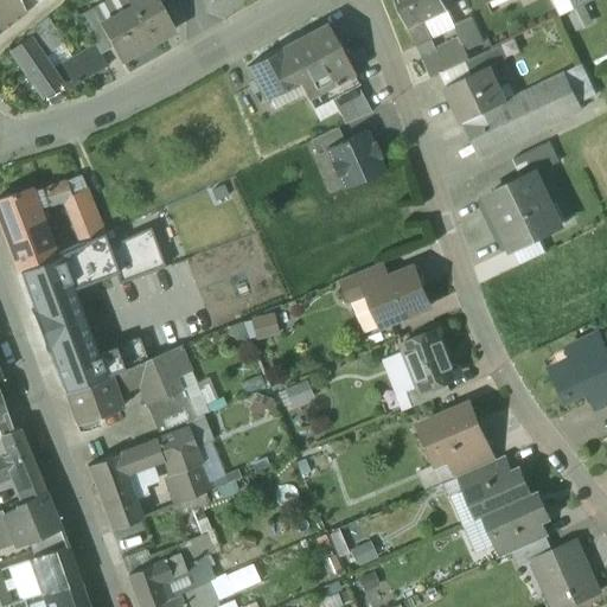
[(19,0),(10,0),(0,7),(0,32),(26,13),(19,0)]
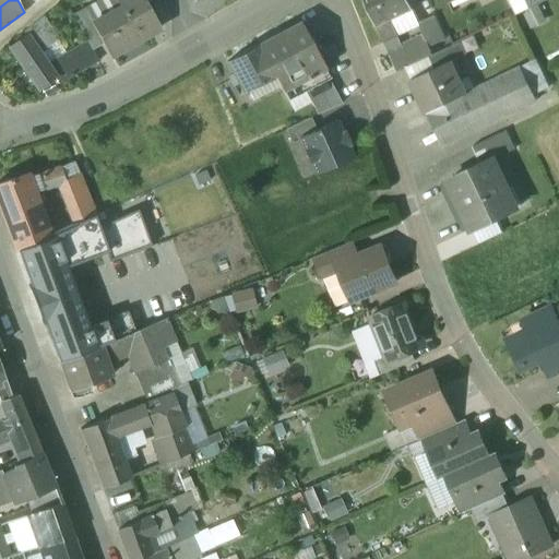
[(103,18),(93,0),(71,0),(87,27),(93,25),(92,23),(103,18)]
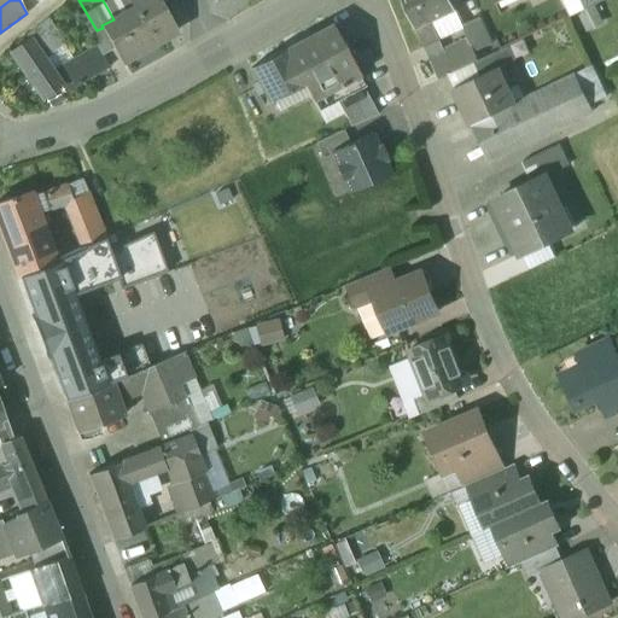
[(159,0),(128,0),(133,9),(153,45),(178,31),(159,0)]
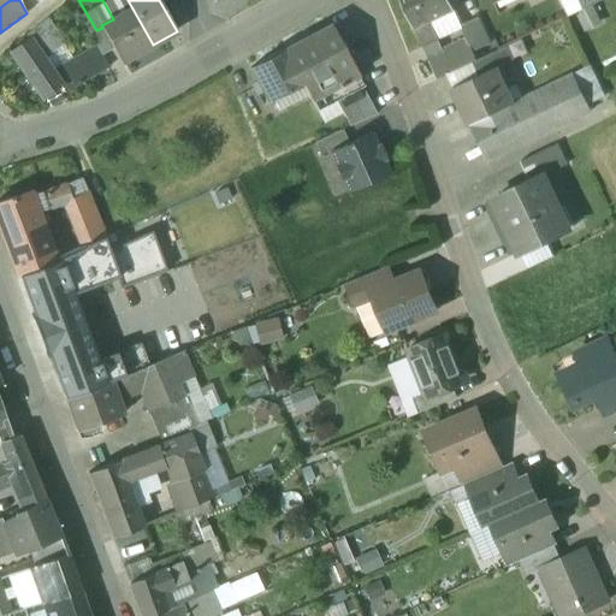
[(449,0),(401,0),(414,29),(454,11),(449,0)]
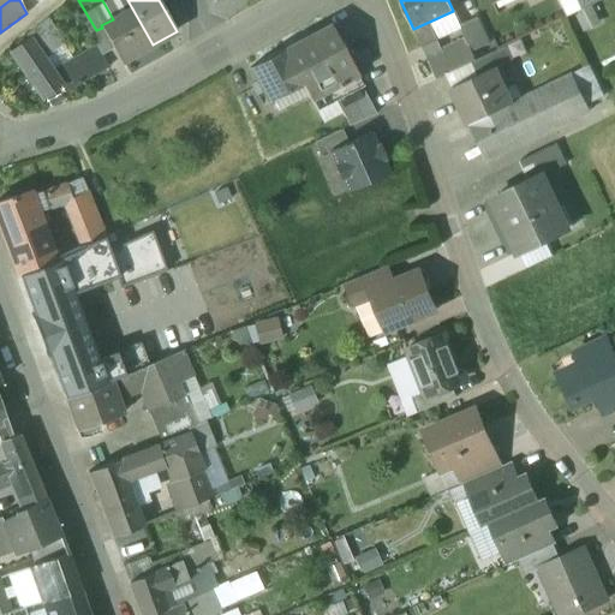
[(575,13),(584,10),(578,0),(560,0),(568,17),(575,13)]
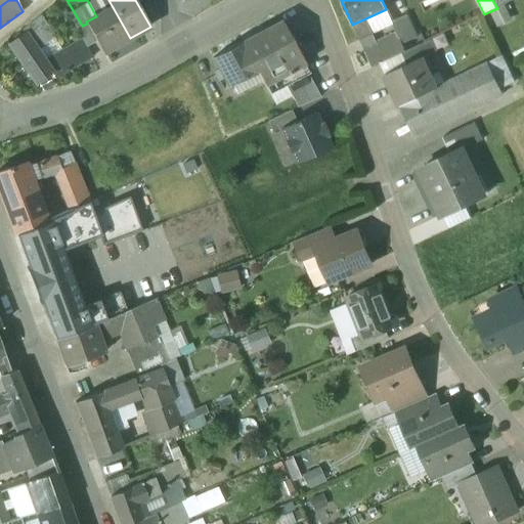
[(497,8),(490,11),(498,27),(511,20),(504,5),(497,8)]
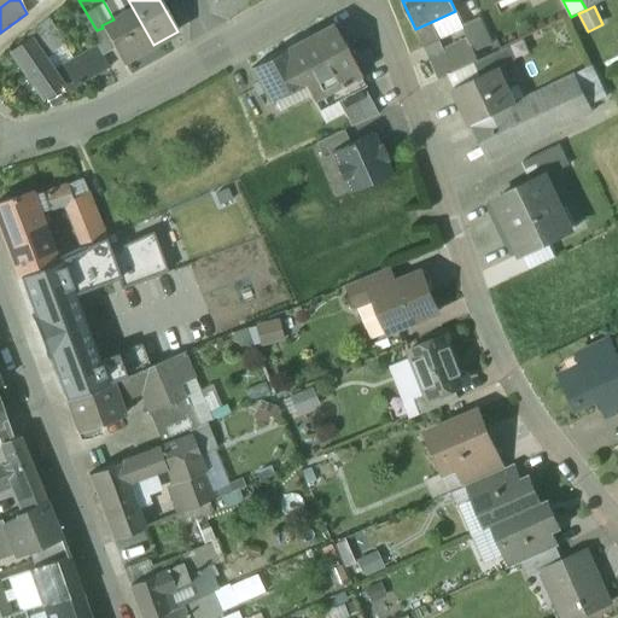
[(114,19),(101,25),(103,28),(108,38),(101,41),(108,51),(114,47),(121,62),(153,45),(133,9),(114,19)]
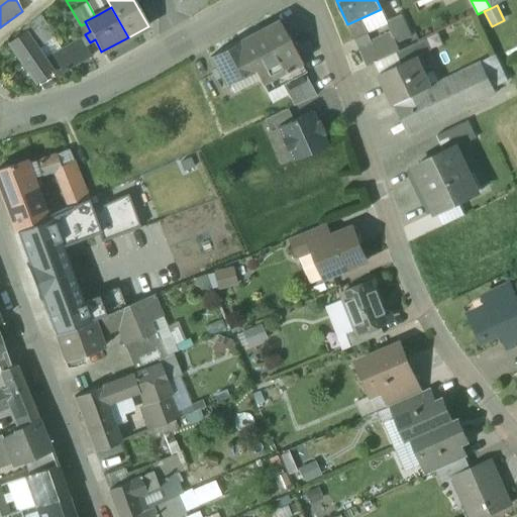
[(402,15),(387,22),(393,34),(397,43),(412,36),(402,15)]
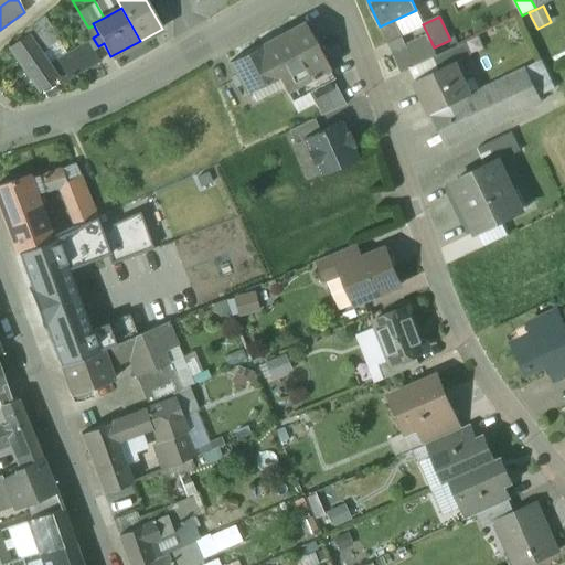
[(44,18),(25,33),(25,36),(28,35),(39,53),(57,39),(44,18)]
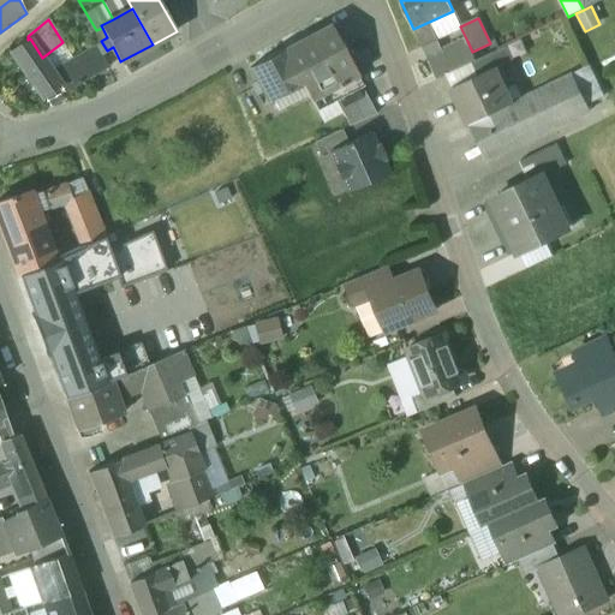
[(332,25),(286,49),(304,84),(303,84),(316,112),(362,88),(364,87),(332,25)]
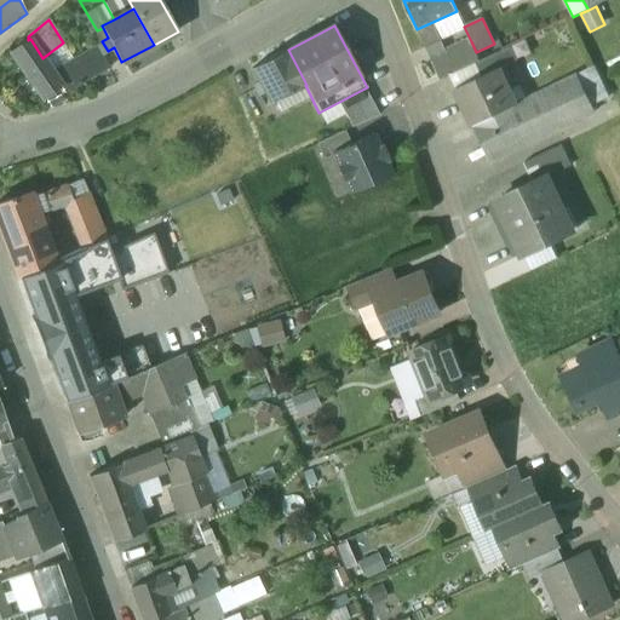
[(91,36),(84,40),(90,51),(96,47),(91,36)]
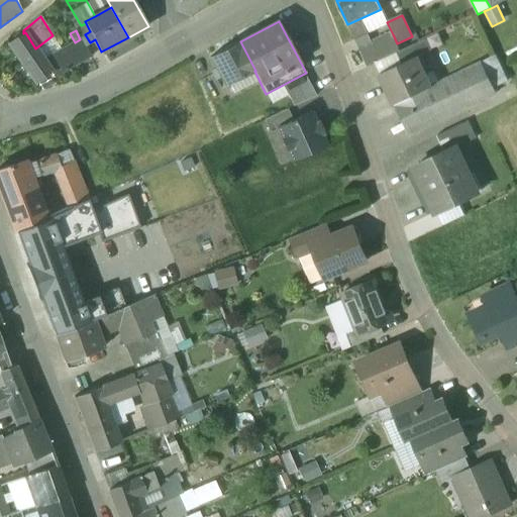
[(35,48),(25,32),(23,33),(8,44),(35,84),(50,74),(53,73),(43,60),(35,48)]
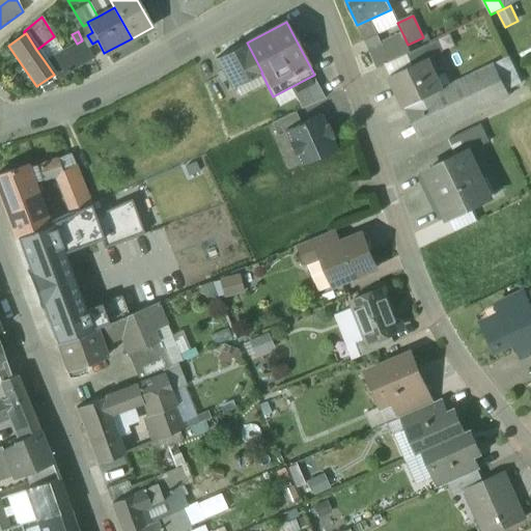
[(403,35),(369,52),(376,68),(408,54),(411,52),(408,45),(403,35)]
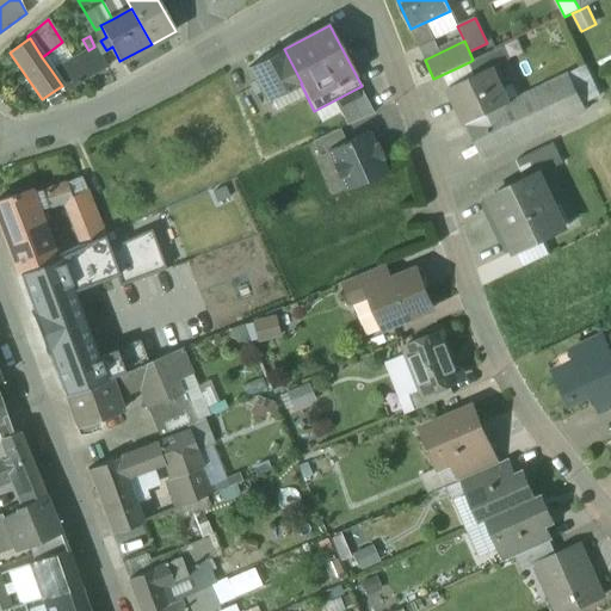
[(88,50),(80,55),(93,76),(106,68),(94,47),(88,50)]
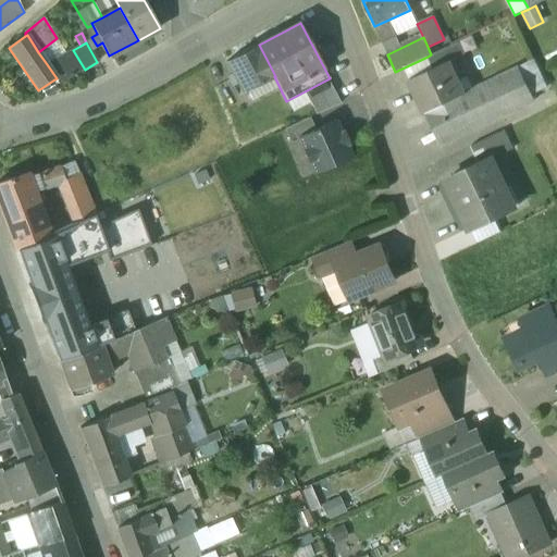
[(431,54),(428,57),(433,69),(448,61),(448,62),(465,54),(459,42),(431,54)]
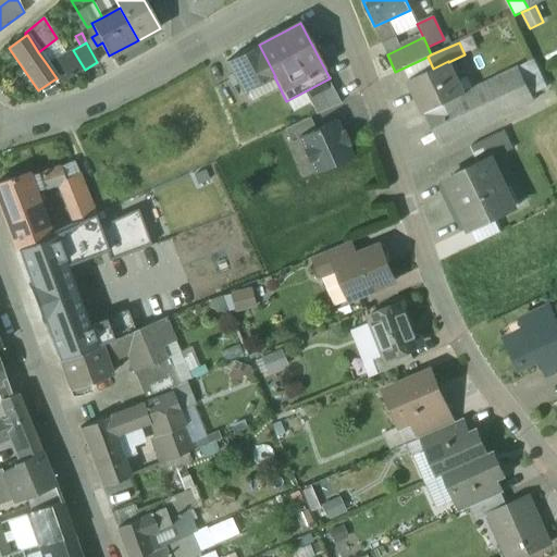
[(259,45),(226,62),(243,94),(274,76),(275,76),(259,45)]
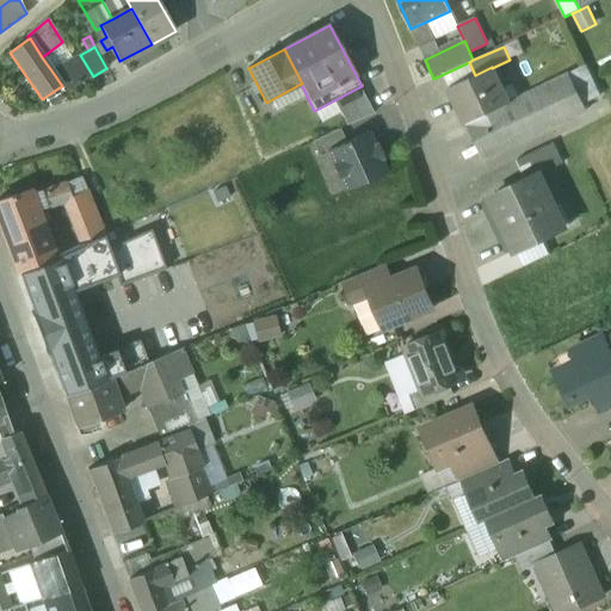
[(80,55),(51,71),(62,86),(60,87),(63,93),(93,76),(80,55)]
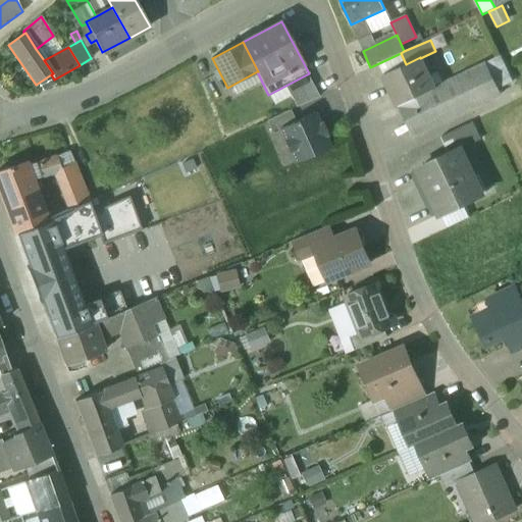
[(406,64),(383,75),(398,105),(434,88),(420,58),(420,57),(406,64)]
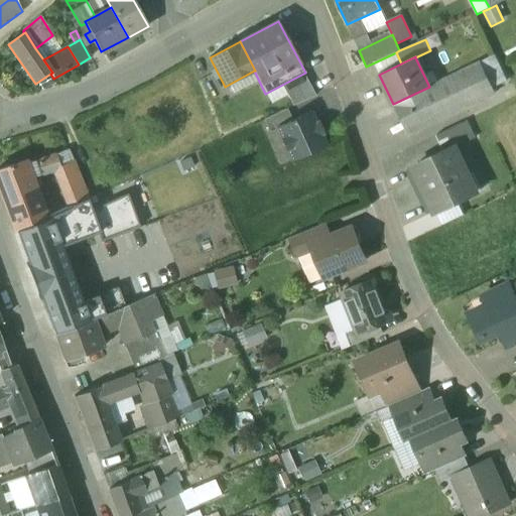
[(429,87),(393,104),(408,135),(495,94),(481,62),(429,87)]
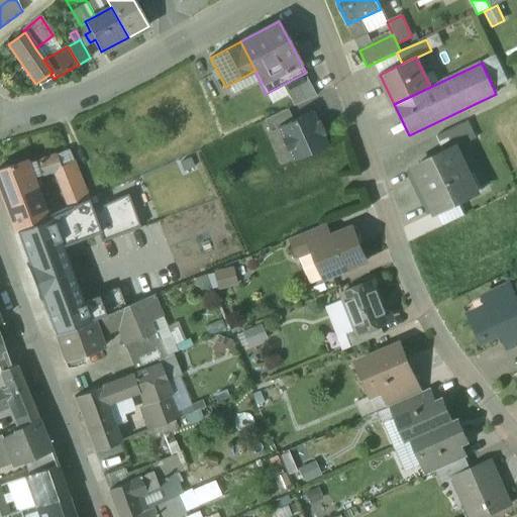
[(304,74),(283,85),(294,106),(316,96),(304,74)]
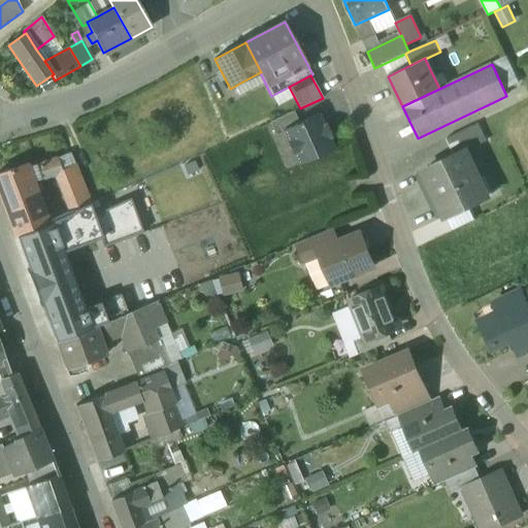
[(293,111),(270,122),(275,135),(283,133),(282,130),(298,123),(293,111)]
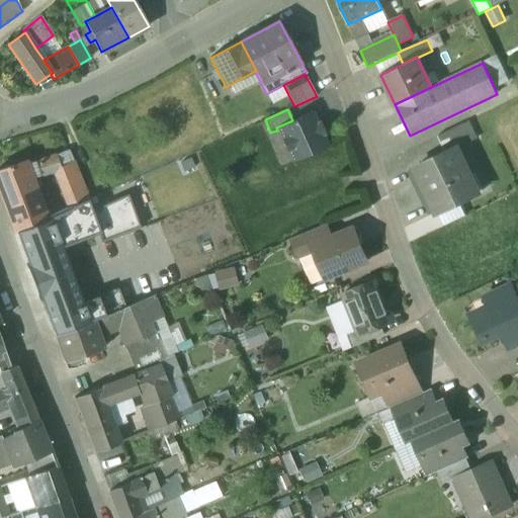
[(292,120),(276,127),(277,131),(291,162),(328,146),(323,136),(325,135),(319,121),(317,122),(312,111),(292,120)]
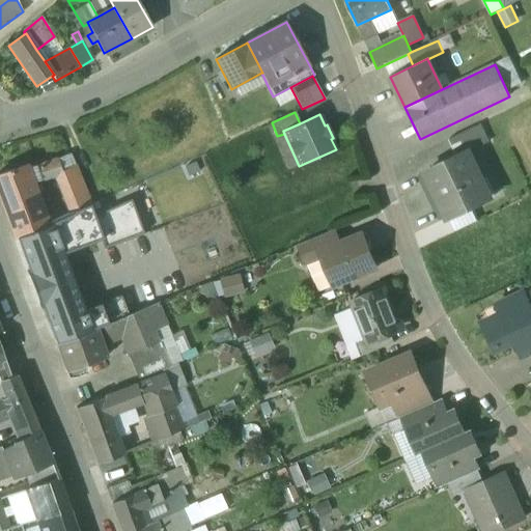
[(479,126),(448,140),(456,157),(467,151),(468,152),(487,143),(479,126)]
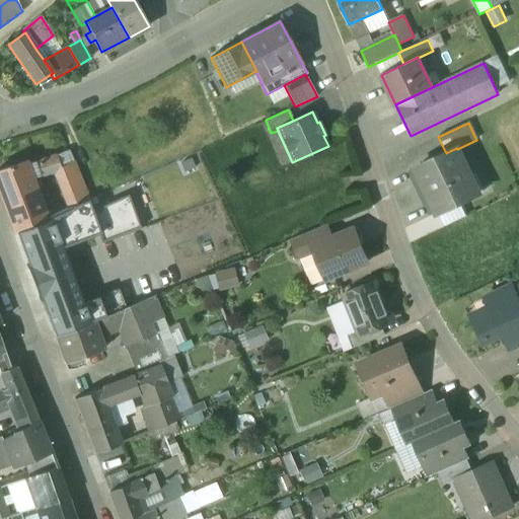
[(446,153),(416,167),(438,214),(473,197),(465,179),(470,177),(457,149),(456,148),(446,153)]
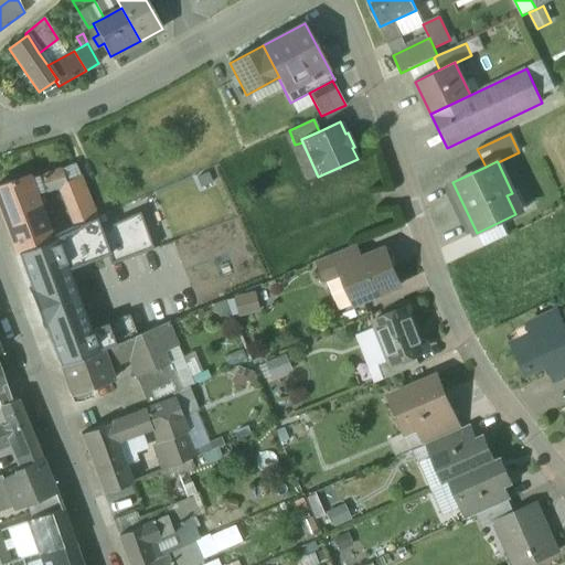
[(74,166),(62,170),(66,183),(80,178),(74,166)]
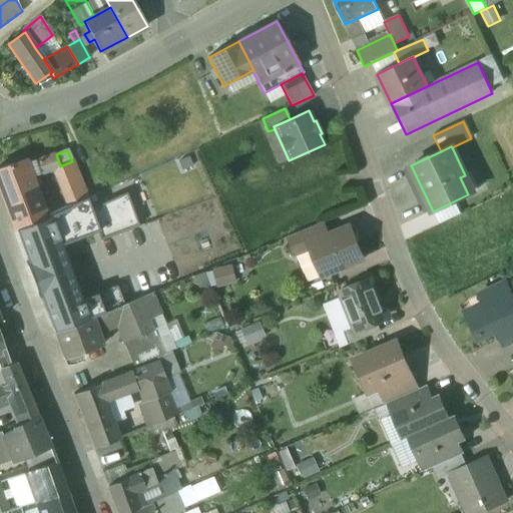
[(56,154),(33,162),(33,161),(25,164),(30,177),(47,172),(52,169),(60,166),(56,154)]
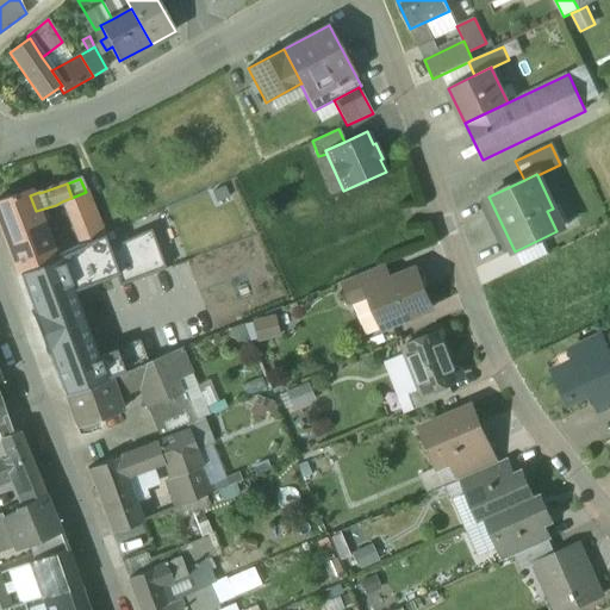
[(30,195),(29,192),(0,201),(0,228),(17,274),(19,274),(44,262),(45,261),(53,257),(36,211),(30,195)]
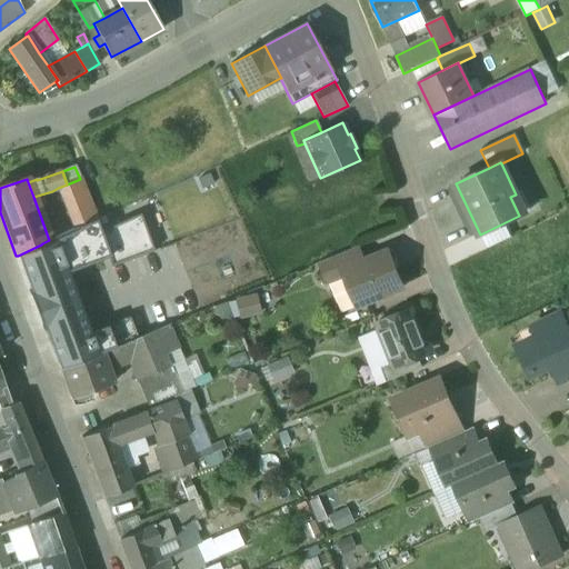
[(97,219),(80,179),(67,185),(58,188),(75,229),(78,228),(97,219)]
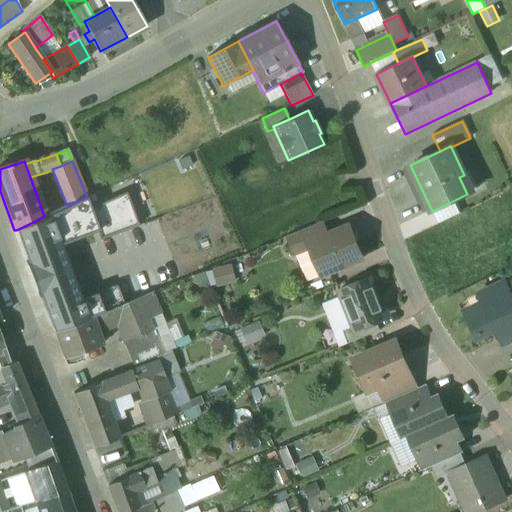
[(127,193),(91,208),(97,231),(100,241),(139,226),(127,193)]
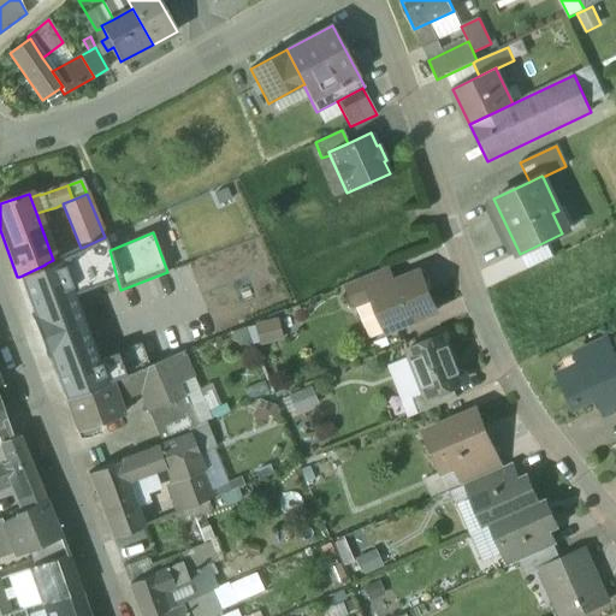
[(75,294),(117,278),(110,250),(105,237),(84,247),(84,248),(60,260),(75,294)]
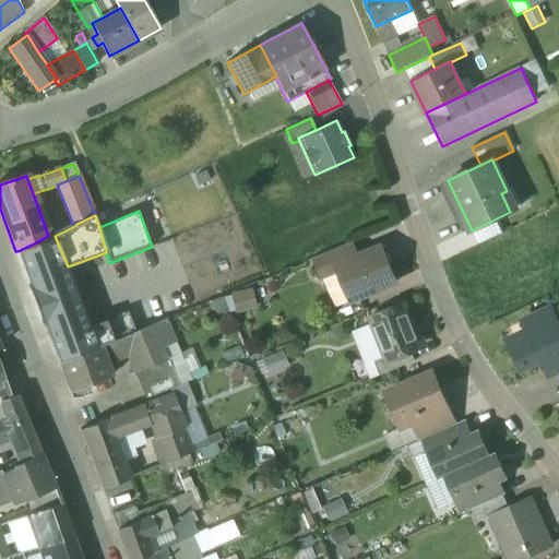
[(83,310),(68,266),(55,236),(42,241),(40,240),(18,251),(44,323),(83,310)]
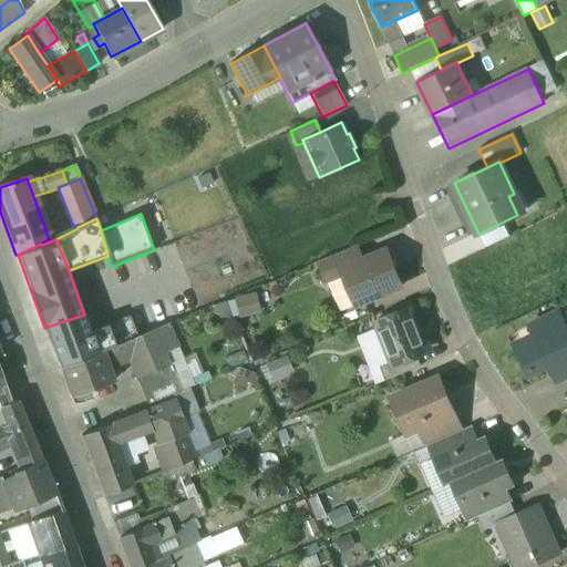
[(357,246),(319,261),(329,284),(344,277),(342,270),(362,261),(362,260),(357,246)]
